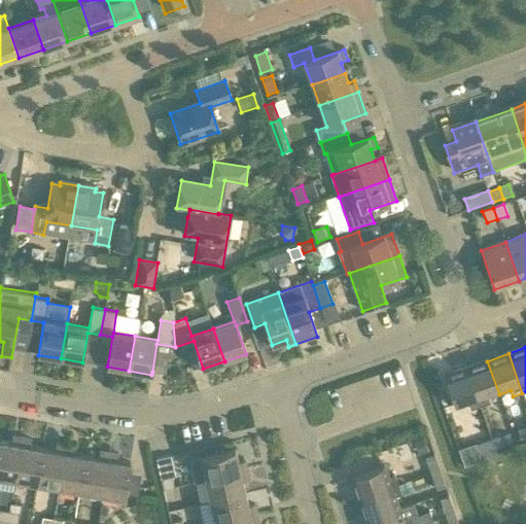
[(487,361),(466,369),(480,408),(490,405),(487,398),(499,394),(487,361)]
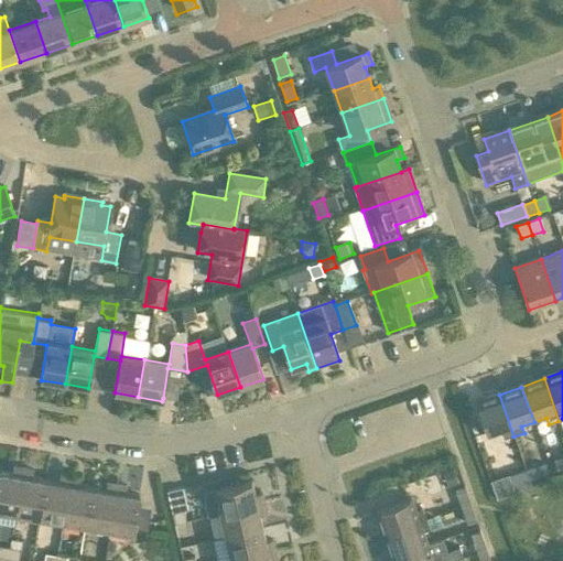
[(504,440),(513,437),(499,395),(476,402),(488,438),(501,433),(504,440)]
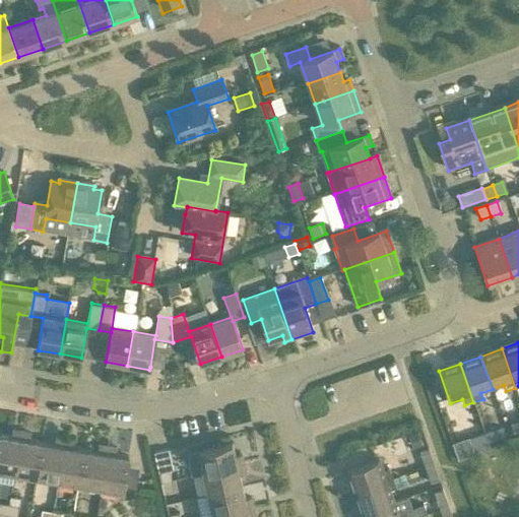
[(513,435),(518,432),(518,422),(510,426),(513,435)]
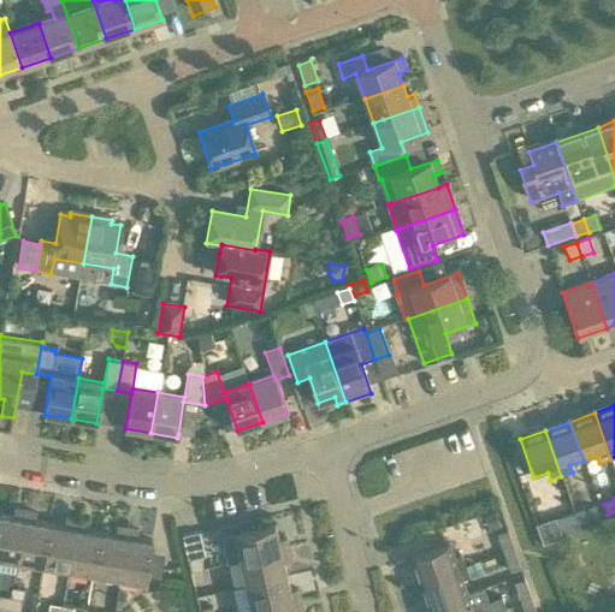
[(593,507),(574,515),(579,524),(597,518),(593,507)]
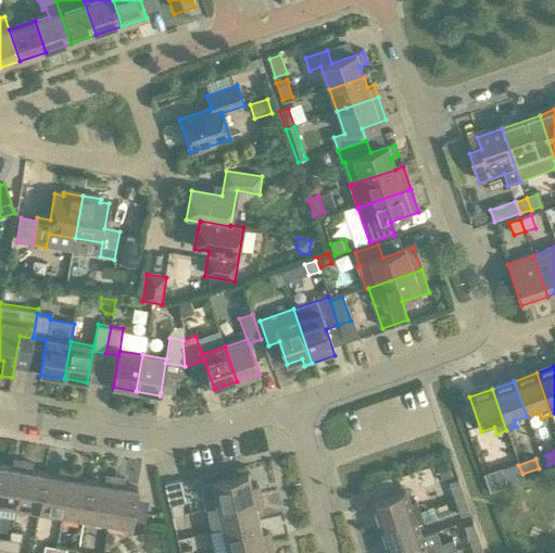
[(0,504),(15,507),(23,463),(13,462),(12,469),(0,466),(0,504)]
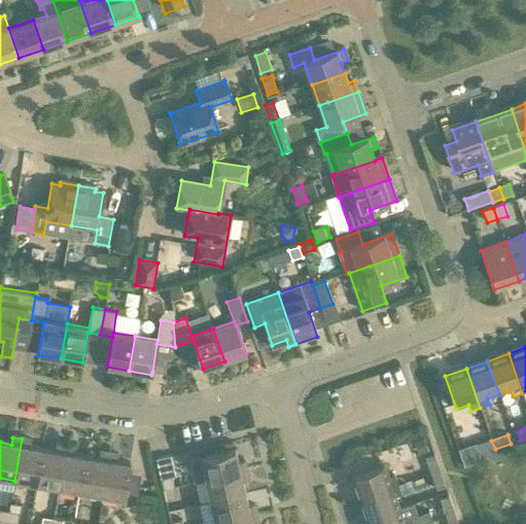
[(31,441),(22,439),(14,481),(36,484),(42,450),(30,448),(31,441)]
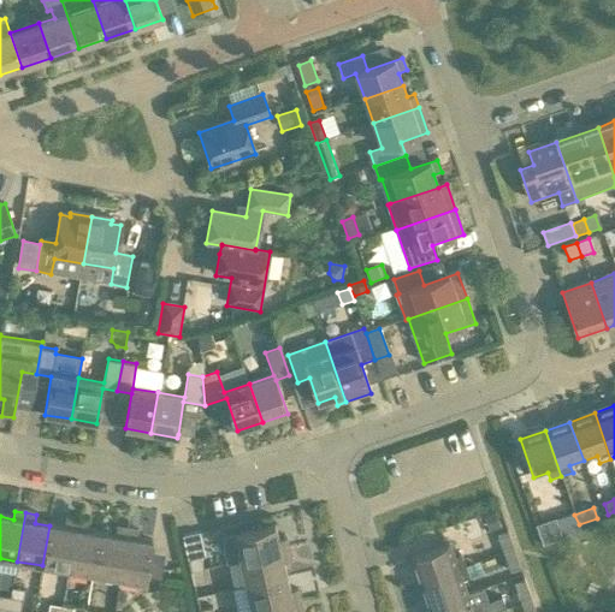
[(502,529),(496,512),(485,516),(491,533),(502,529)]
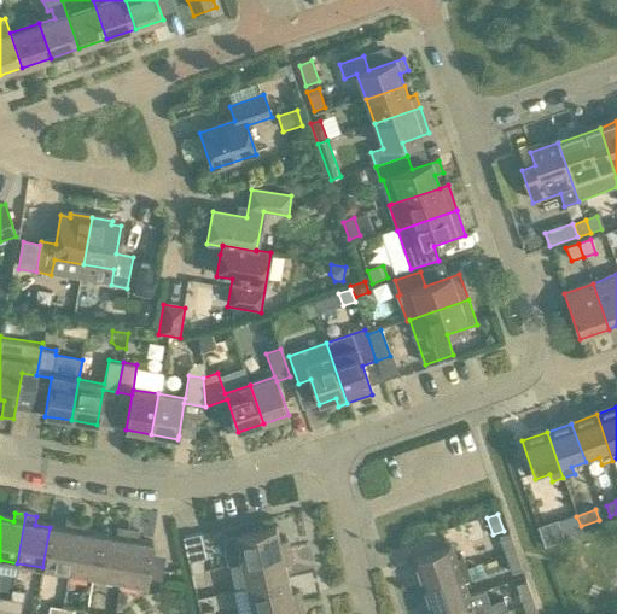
[(560,533),(581,526),(576,516),(557,522),(560,533)]
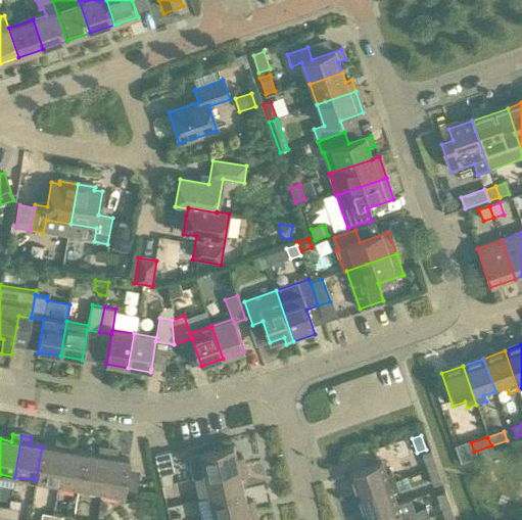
[(54,448),(42,446),(36,480),(58,484),(64,442),(56,441),(54,448)]
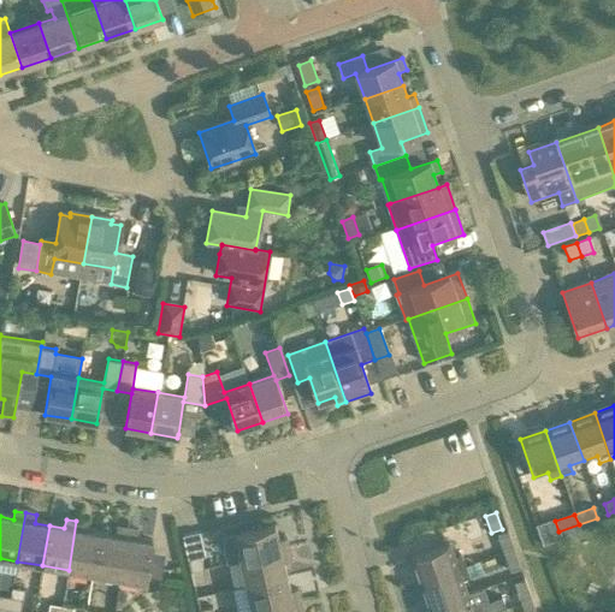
[(87,523),(76,521),(69,570),(94,574),(100,534),(86,532),(87,523)]
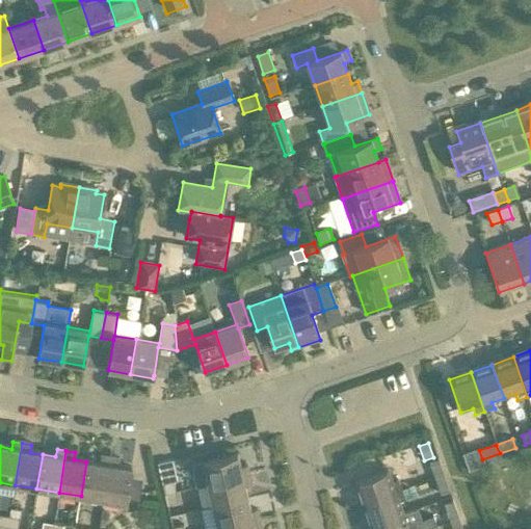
[(237,455),(191,467),(196,488),(208,486),(249,476),(247,468),(240,469),(237,455)]
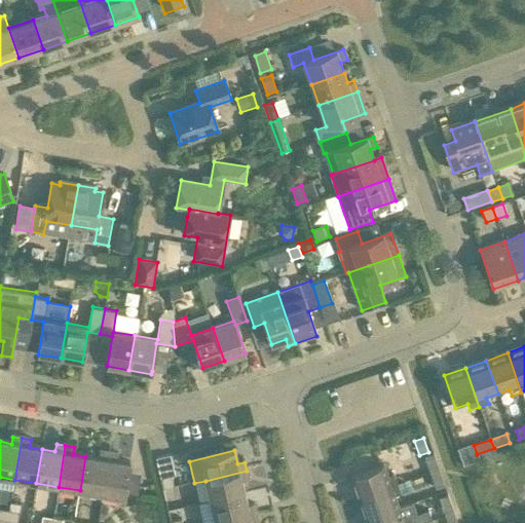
[(99,458),(85,456),(80,490),(102,494),(109,453),(100,451),(99,458)]
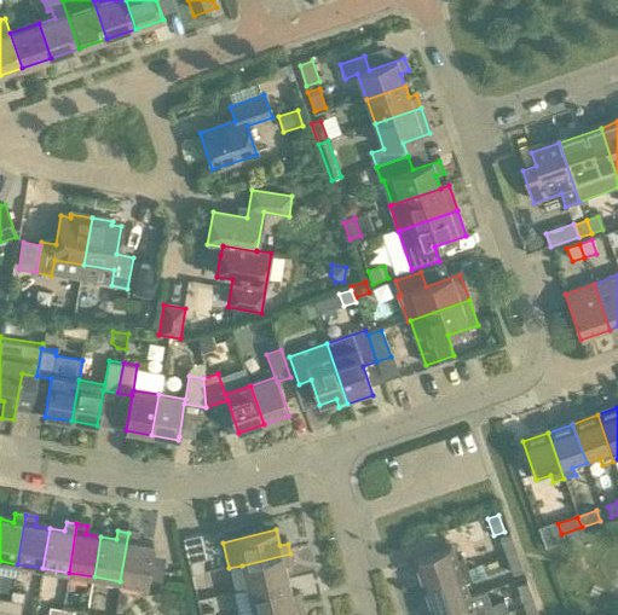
[(139,534),(128,533),(120,581),(146,586),(152,545),(137,543),(139,534)]
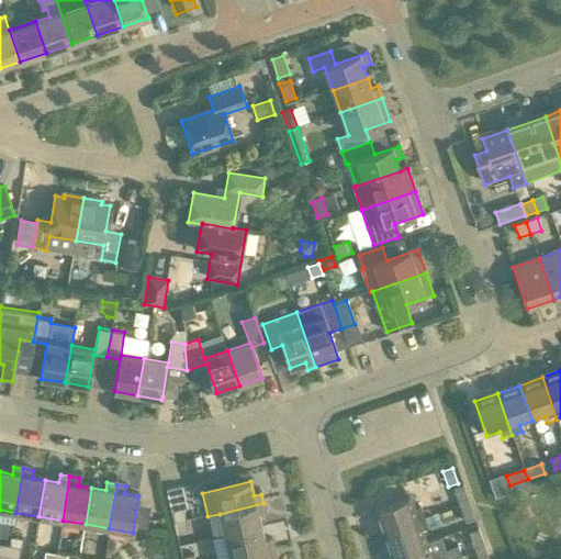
[(463,485),(453,490),(459,507),(469,503),(463,485)]
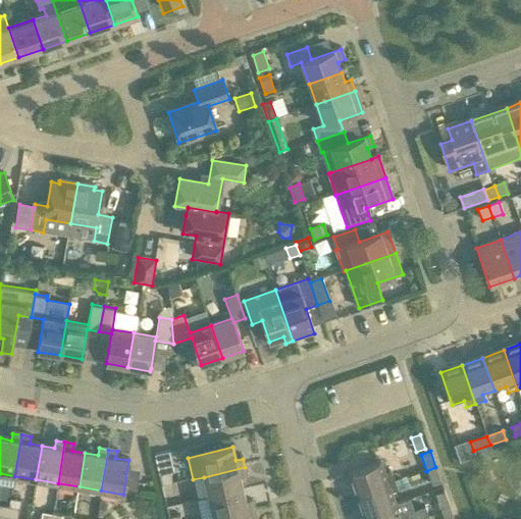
[(155,457),(159,475),(174,472),(169,453),(155,457)]
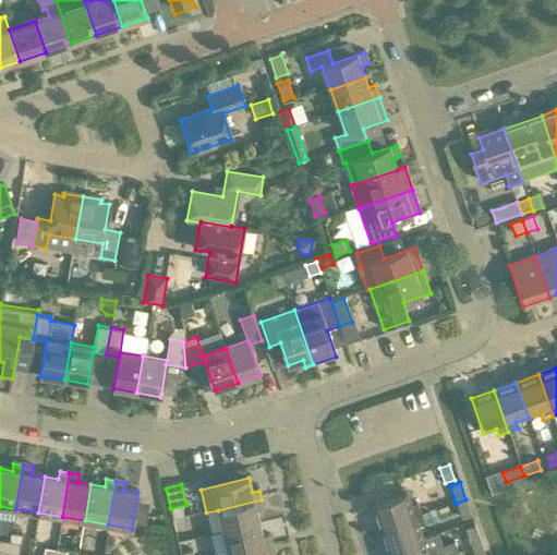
[(379,530),(422,516),(418,505),(411,507),(407,495),(372,507),(379,530)]
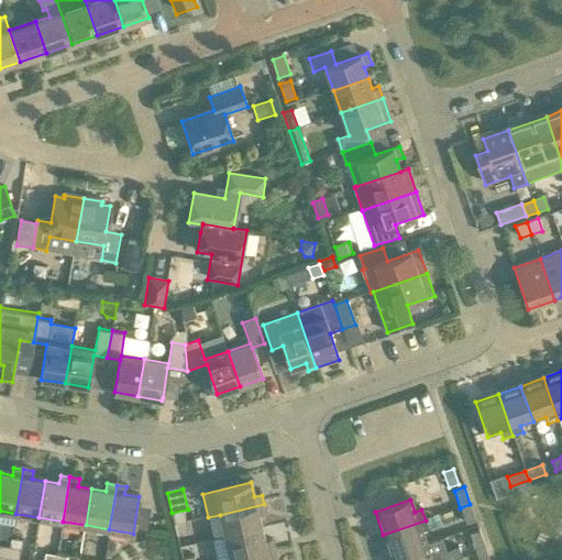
[(220,515),(226,538),(262,529),(259,516),(266,514),(264,504),(220,515)]
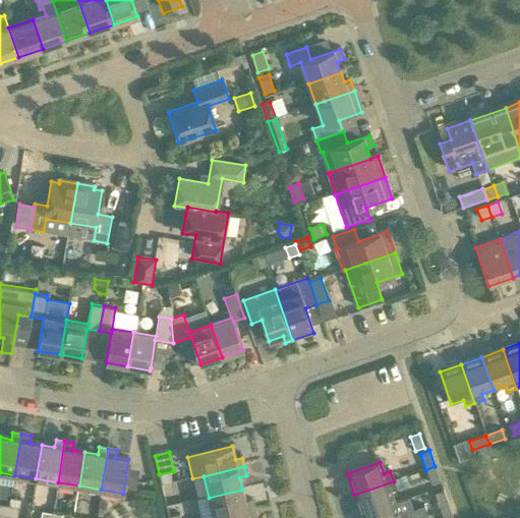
[(441,483),(435,466),(425,470),(431,486),(441,483)]
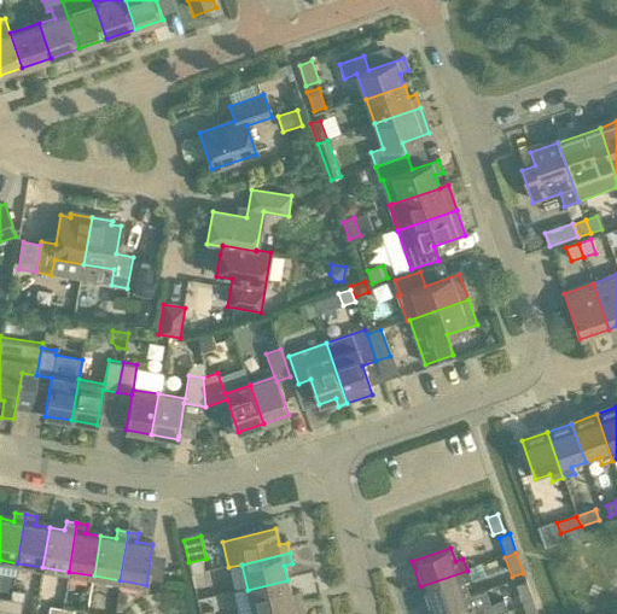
[(203,560),(188,562),(192,576),(205,572),(203,560)]
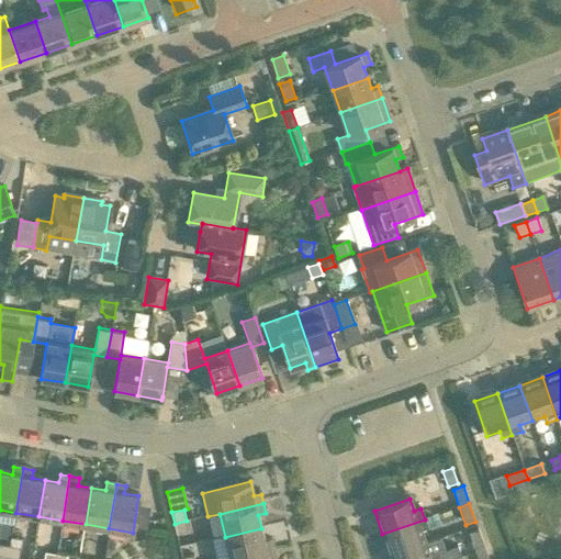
[(382,534),(390,556),(426,544),(422,532),(428,529),(425,520),(382,534)]
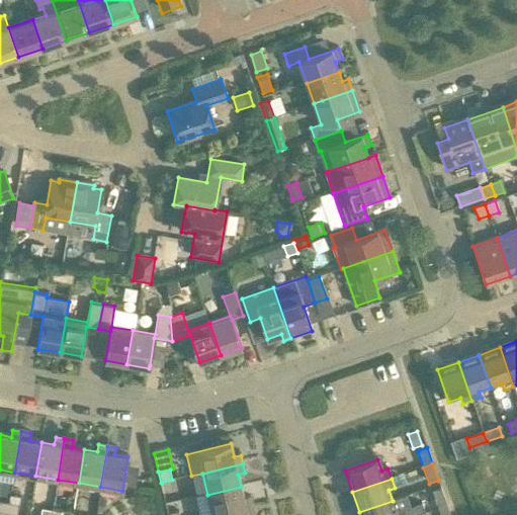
[(172,480),(161,483),(163,493),(175,491),(172,480)]
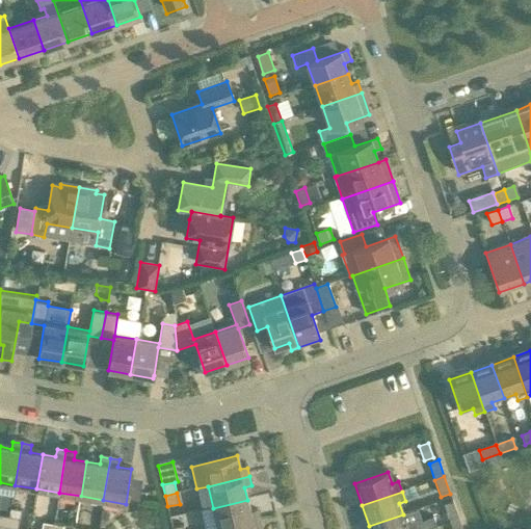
[(213,508),(218,528),(227,528),(260,520),(258,511),(250,512),(247,500),(213,508)]
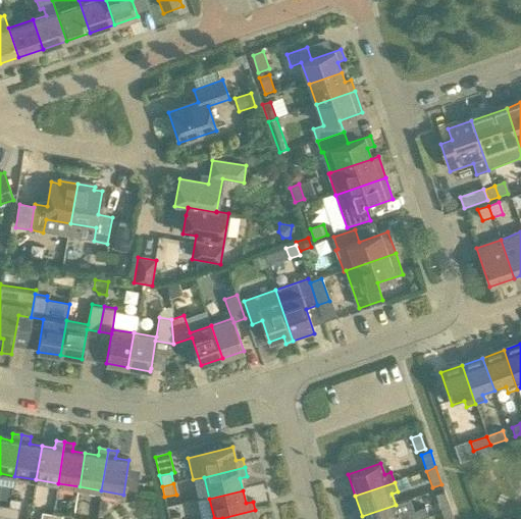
[(435,496),(440,512),(450,509),(445,492),(435,496)]
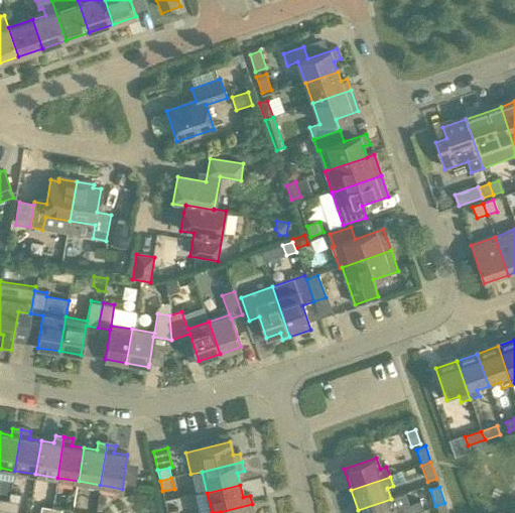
[(10,493),(9,503),(7,512),(18,512),(21,495),(10,493)]
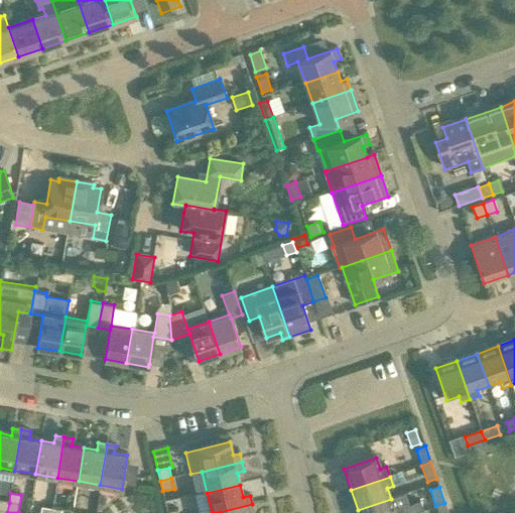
[(376,504),(358,510),(359,512),(417,512),(424,510),(420,502),(409,506),(405,494),(391,499),(376,504)]
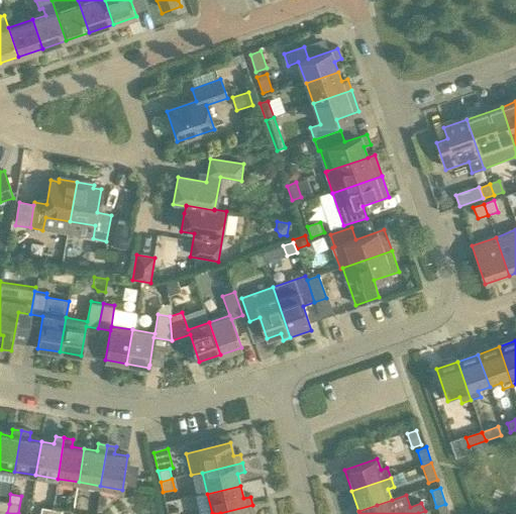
[(0,512),(3,513),(7,513),(9,504),(0,502),(0,512)]
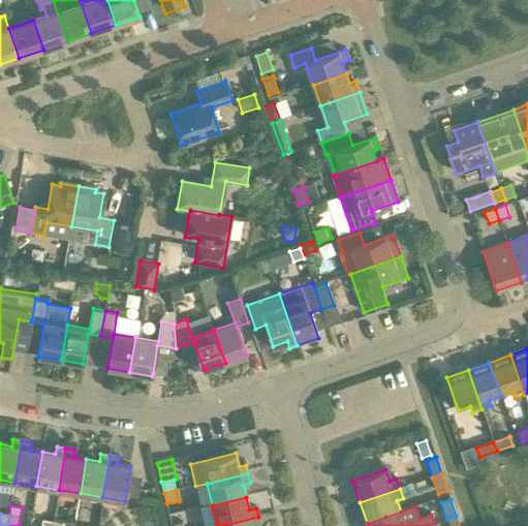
[(459,525),(456,516),(446,519),(448,525),(459,525)]
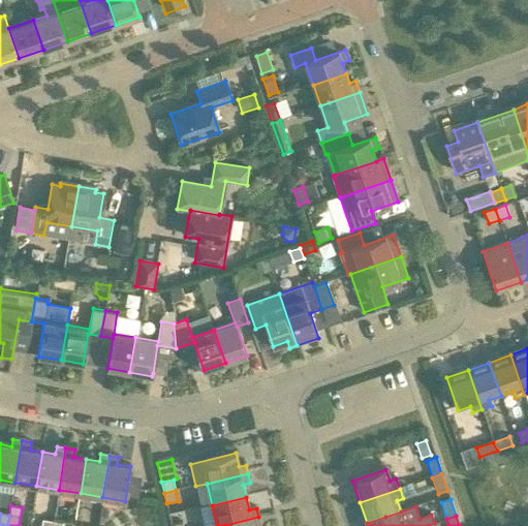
[(260,525),(258,517),(225,525),(260,525)]
